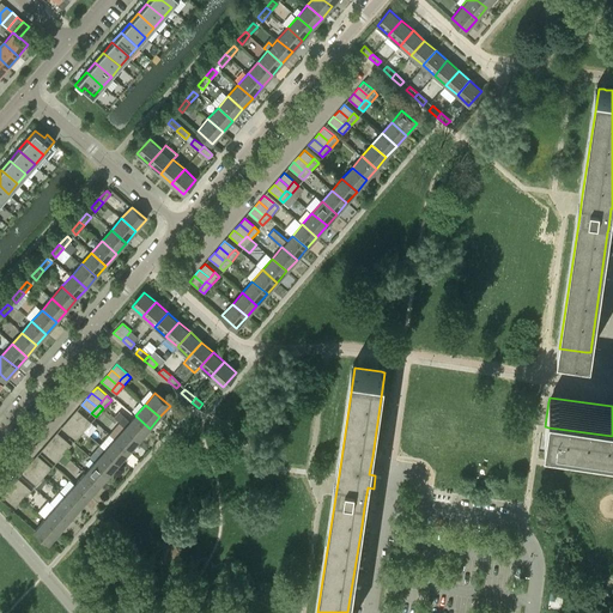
[(82,424),(86,418),(77,410),(72,416),(82,424)]
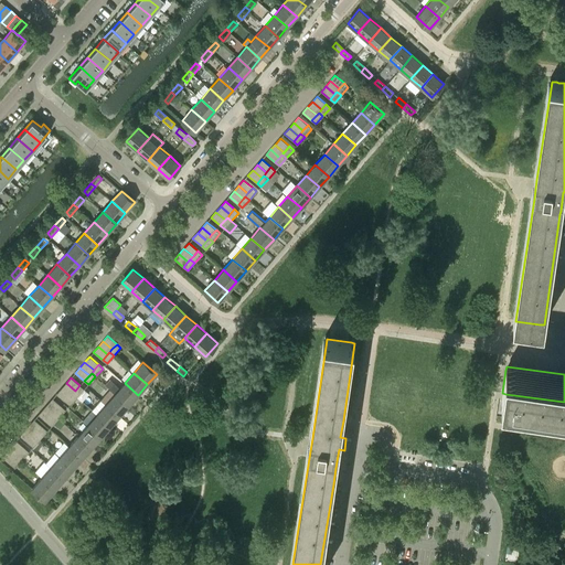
[(75,391),(66,383),(62,388),(71,396),(73,394),(75,391)]
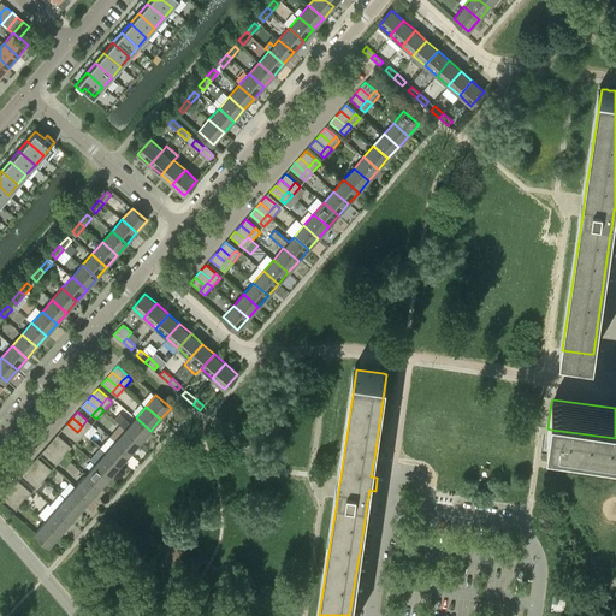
[(125,418),(119,424),(125,430),(140,442),(150,431),(136,418),(131,422),(125,418)]
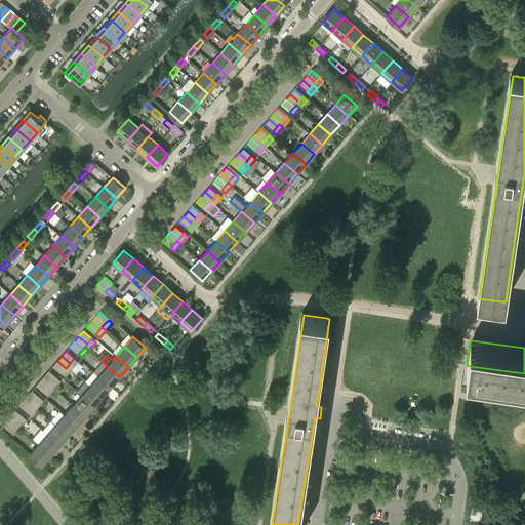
[(68,366),(72,369),(75,365),(78,362),(74,358),(70,363),(68,366)]
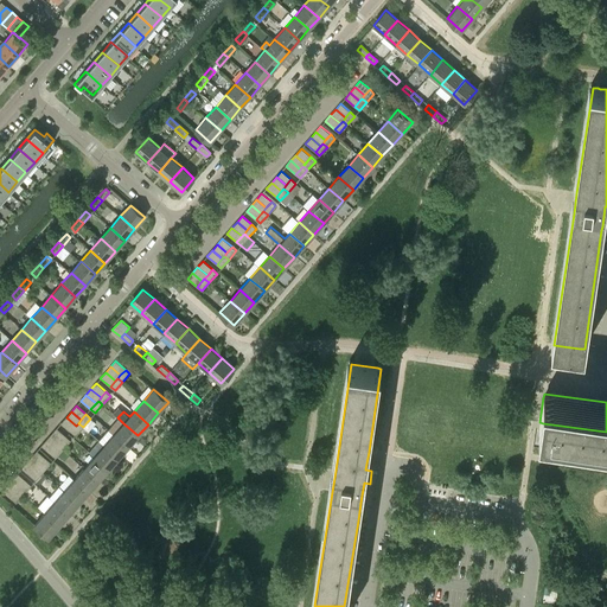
[(66,417),(61,423),(71,432),(76,426),(66,417)]
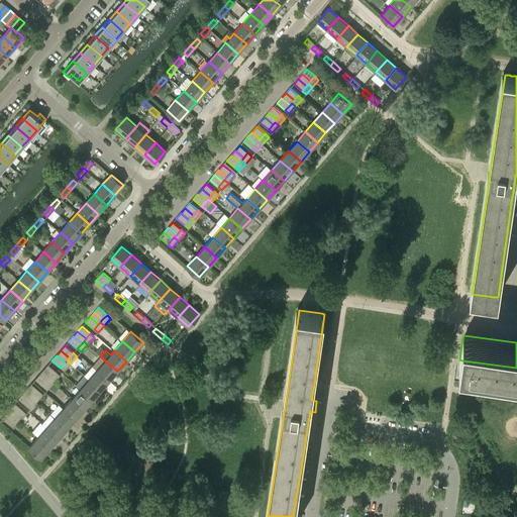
[(67,360),(65,363),(61,368),(64,371),(71,364),(67,360)]
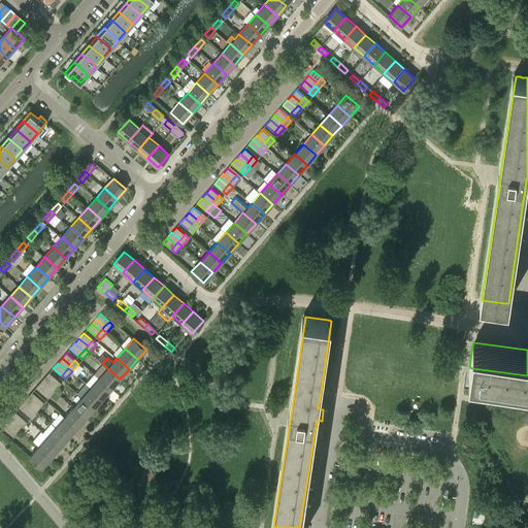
[(107,368),(99,377),(111,389),(120,378),(107,368)]
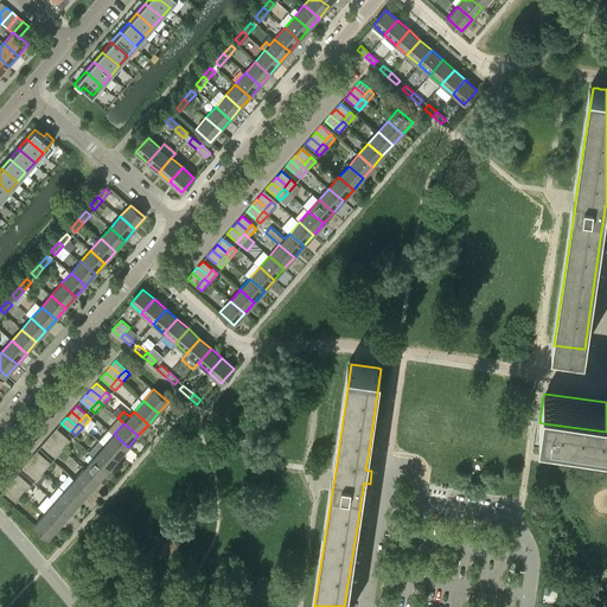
[(62,442),(66,436),(57,428),(51,434),(62,442)]
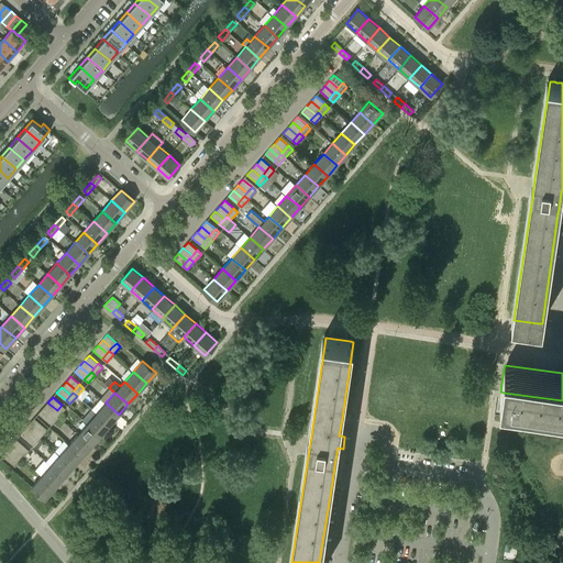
[(57,410),(47,403),(43,408),(52,416),(54,414),(57,410)]
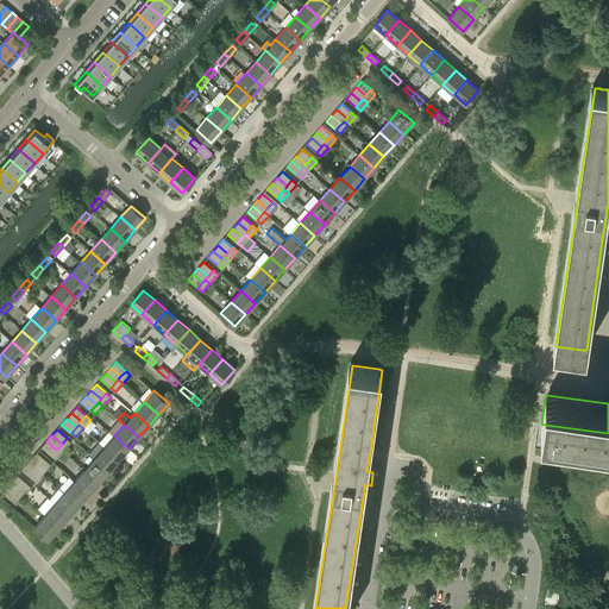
[(114,435),(105,447),(119,459),(129,449),(114,435)]
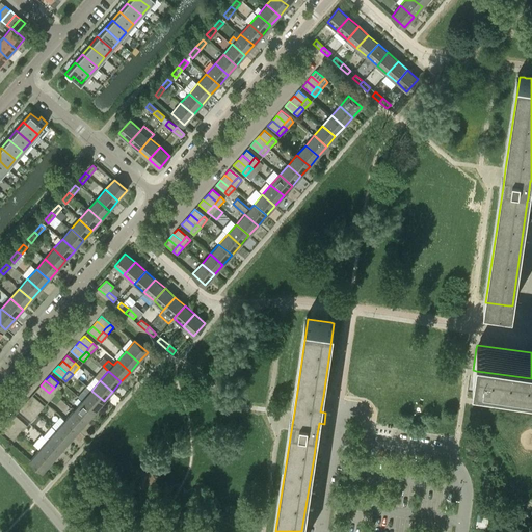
[(51,391),(55,394),(62,387),(58,382),(54,388),(51,391)]
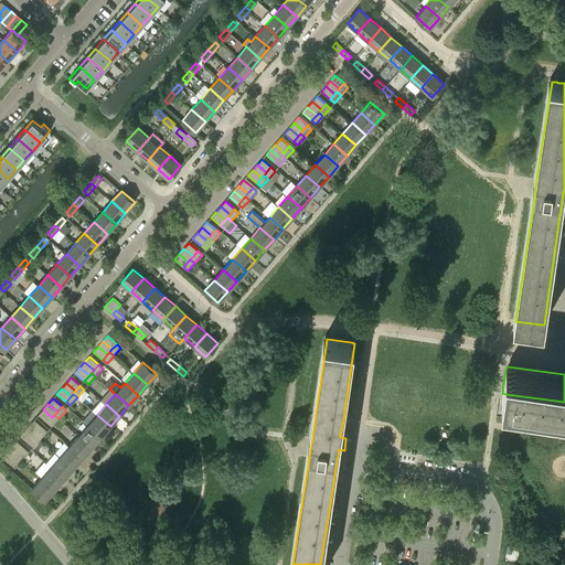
[(43,409),(39,415),(48,423),(52,417),(43,409)]
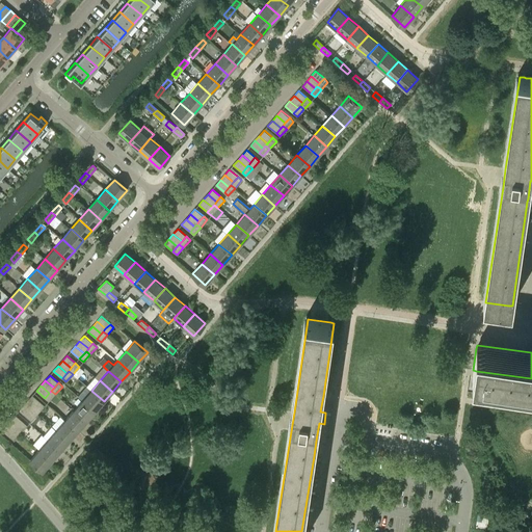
[(49,393),(45,398),(49,401),(55,394),(51,391),(49,393)]
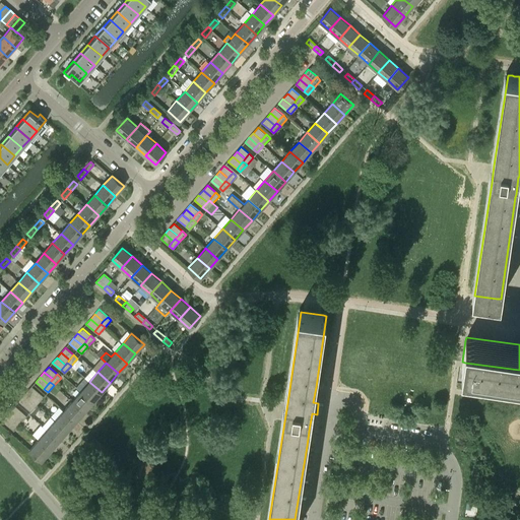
[(89,382),(80,391),(92,402),(102,392),(89,382)]
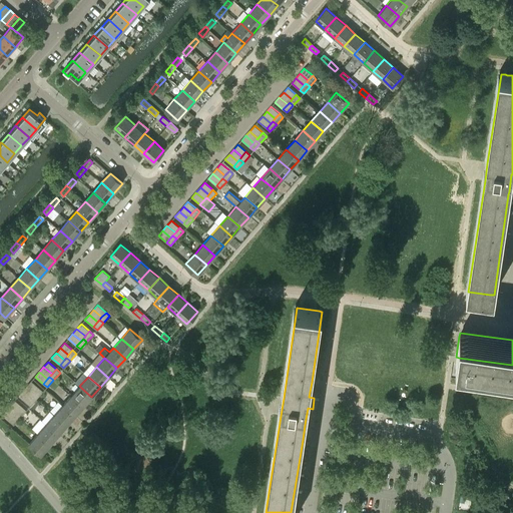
[(35,393),(39,388),(31,381),(27,386),(35,393)]
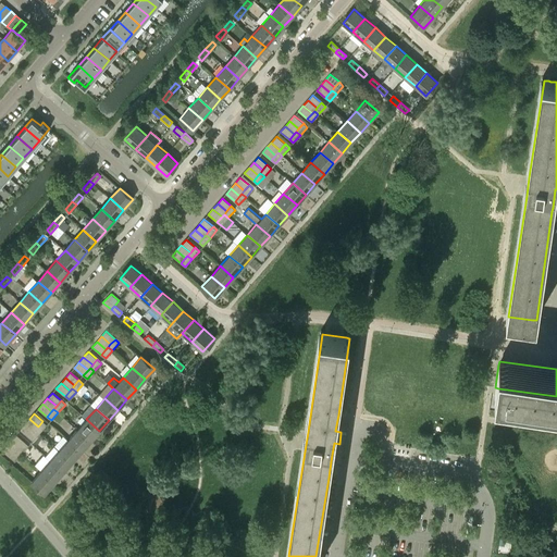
[(38,426),(29,419),(24,424),(34,432),(36,430),(38,426)]
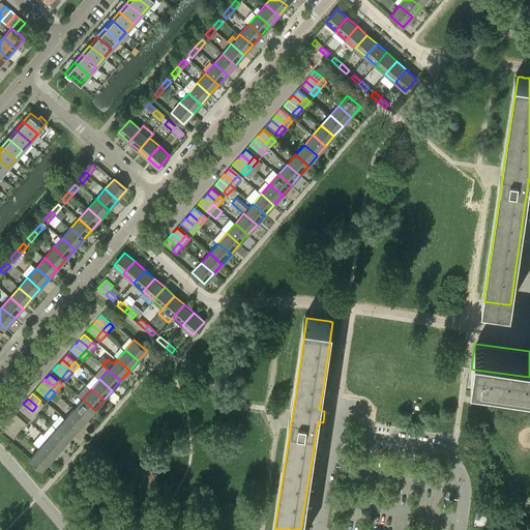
[(82,399),(74,409),(86,420),(94,410),(82,399)]
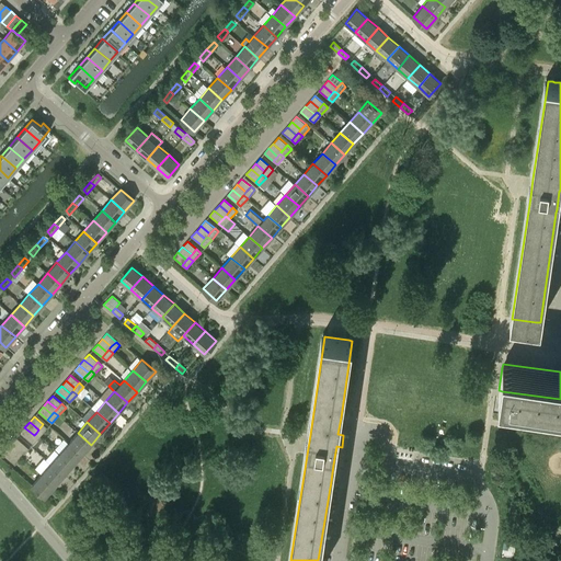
[(36,433),(39,436),(47,428),(43,424),(38,430),(36,433)]
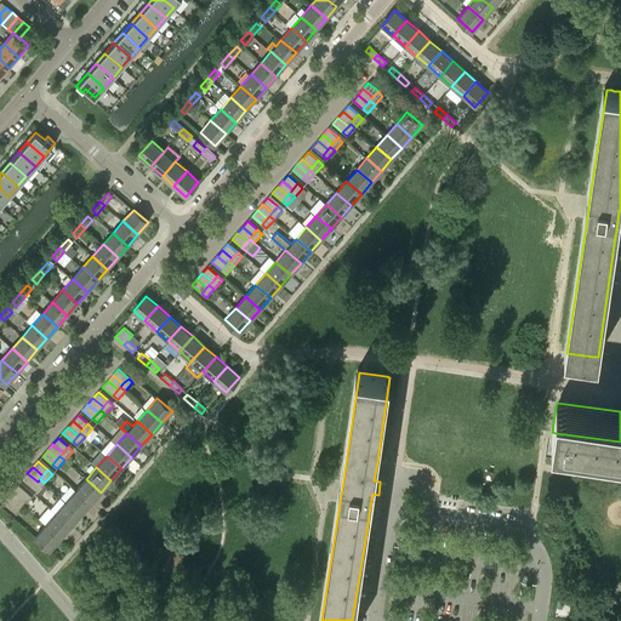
[(27,473),(22,479),(33,488),(38,482),(27,473)]
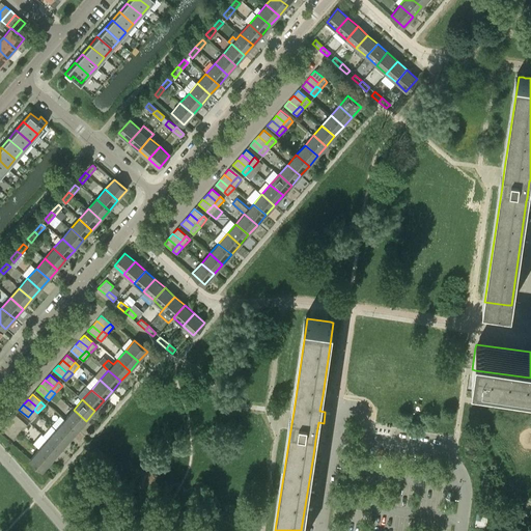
[(32,412),(28,417),(31,420),(37,413),(34,410),(32,412)]
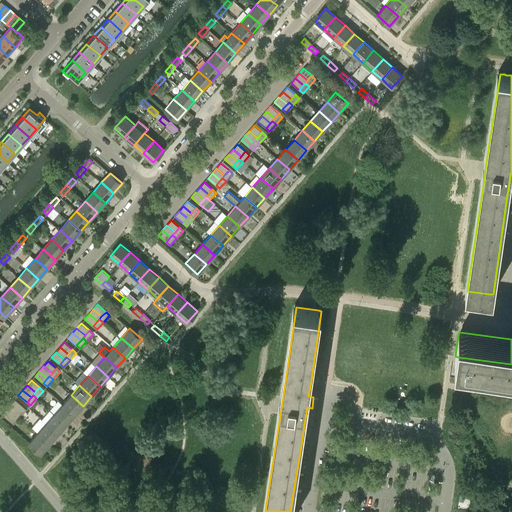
[(71,395),(63,404),(75,415),(83,406),(71,395)]
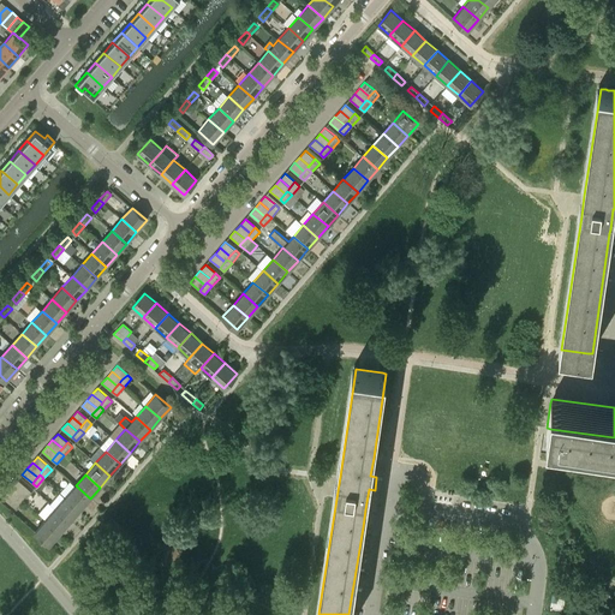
[(43,478),(36,487),(41,490),(48,482),(43,478)]
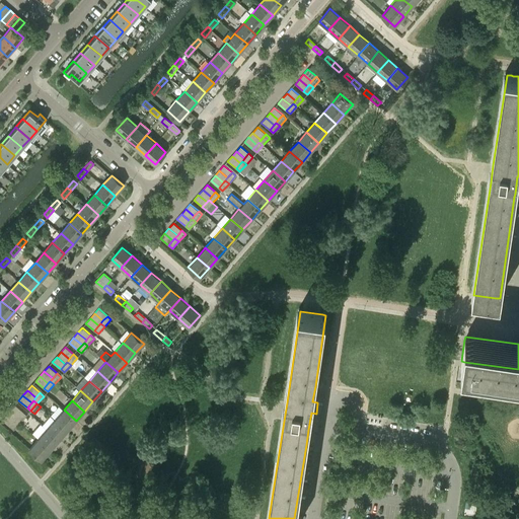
[(18,417),(23,412),(14,404),(10,410),(18,417)]
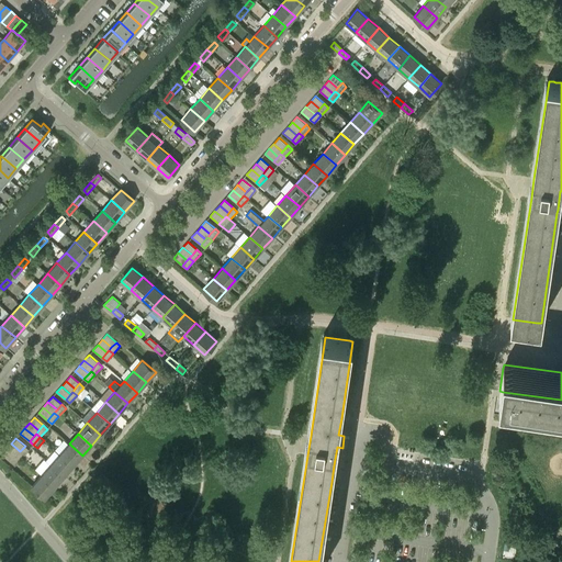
[(20,451),(11,444),(7,449),(15,457),(18,454),(20,451)]
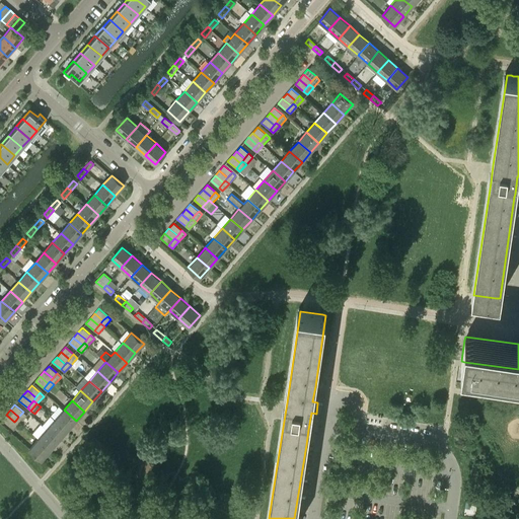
[(64,410),(55,420),(68,431),(76,421),(64,410)]
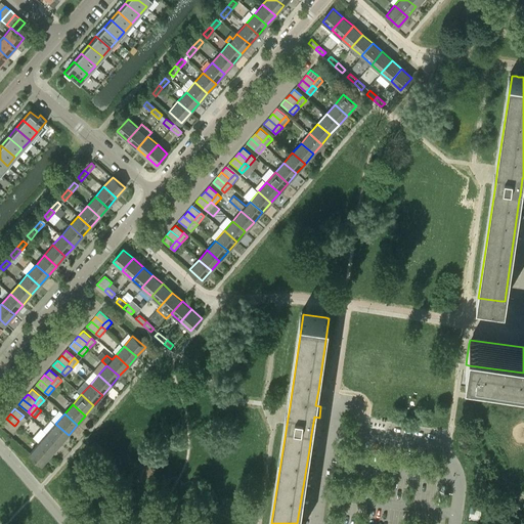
[(16,424),(20,427),(27,419),(24,416),(18,421),(16,424)]
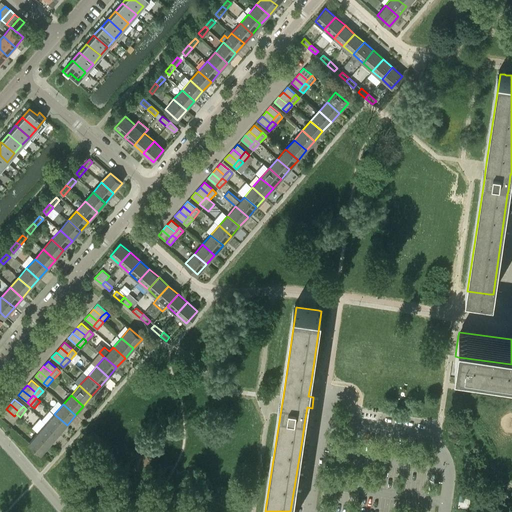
[(6,409),(1,414),(10,421),(14,416),(6,409)]
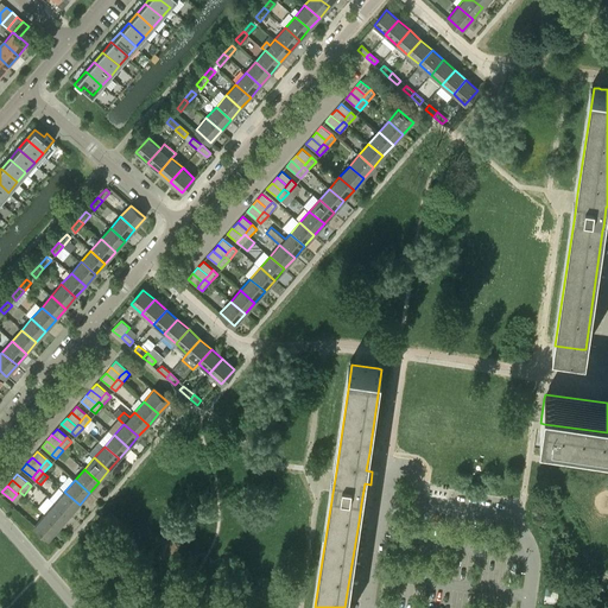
[(17,494),(12,500),(16,504),(24,495),(19,492),(17,494)]
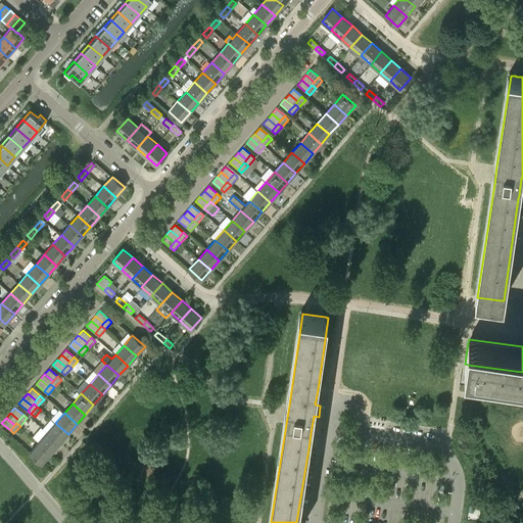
[(55,423),(47,432),(59,443),(68,434),(55,423)]
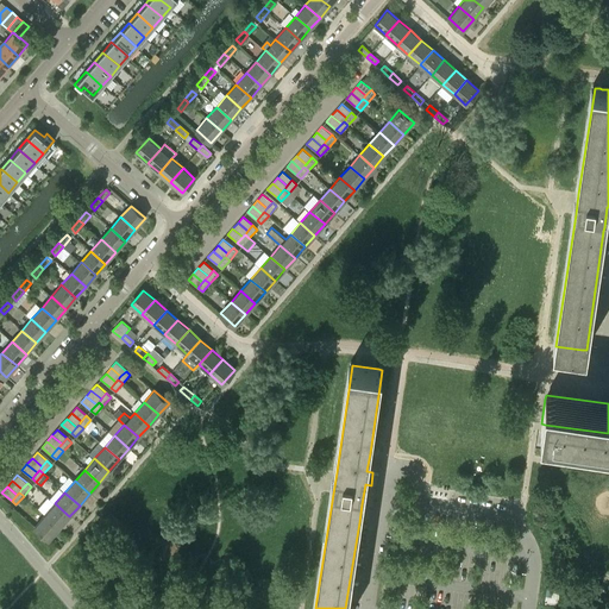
[(55,503),(45,515),(60,528),(69,516),(55,503)]
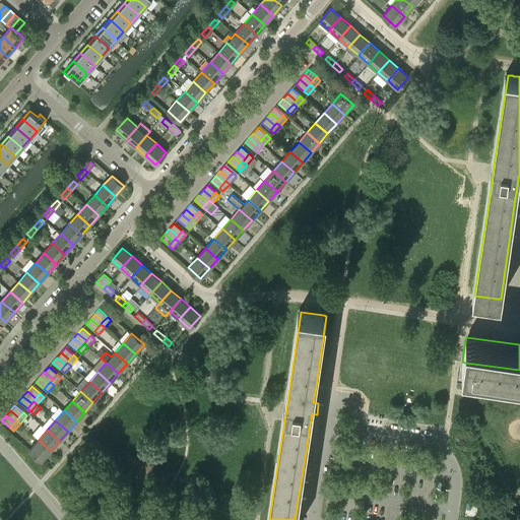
[(39,440),(29,450),(42,460),(51,451),(39,440)]
